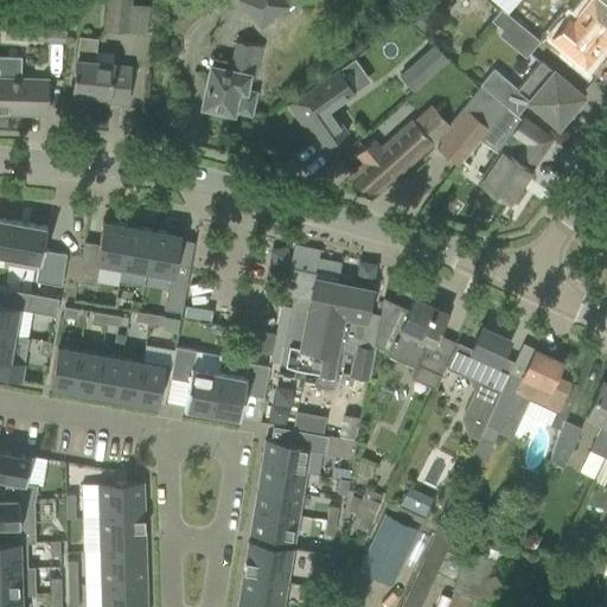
[(107,0),(106,31),(127,32),(129,0),(107,0)]
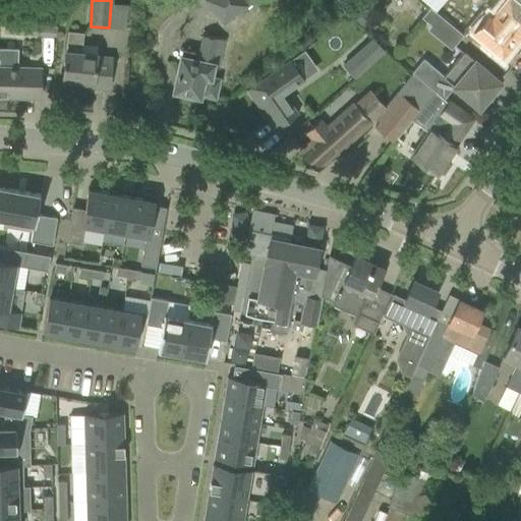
[(205,0),(223,24),(246,7),(241,0),(205,0)]
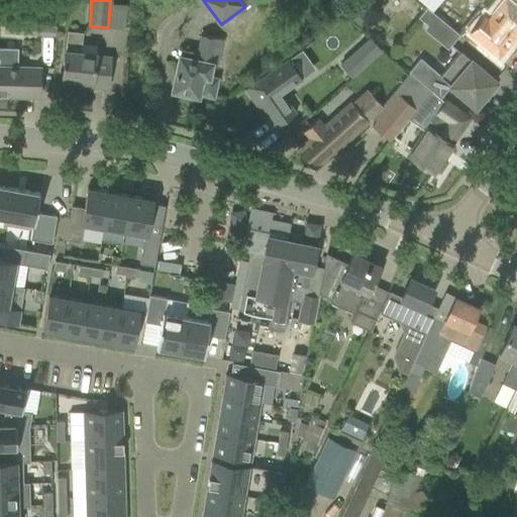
[(417,0),(430,11),(439,0),(417,0)]
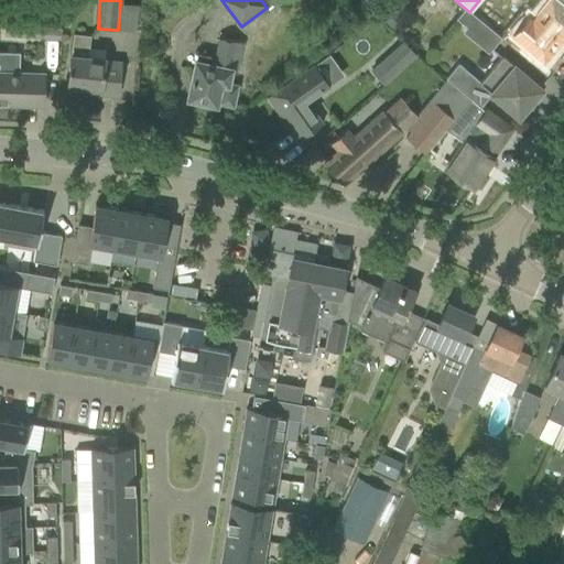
[(563,7),(555,0),(542,0),(524,21),(519,17),(507,31),(524,46),(542,61),(555,45),(552,43),(561,32),(563,34),(563,7)]
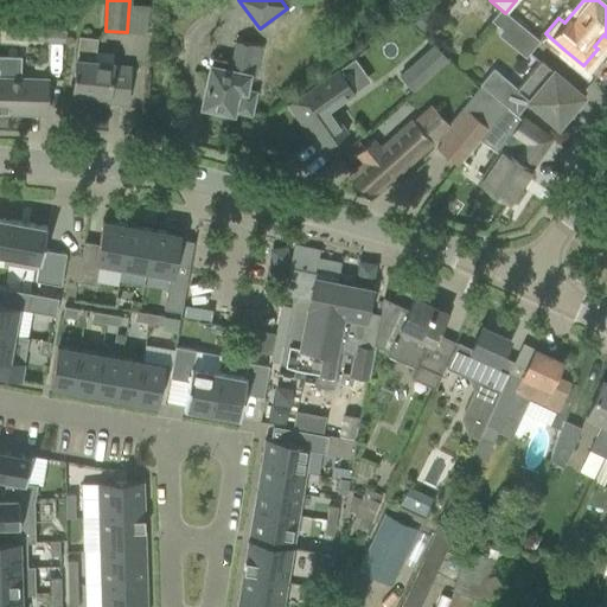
[(4,39),(64,44),(66,11),(6,7),(4,39)]
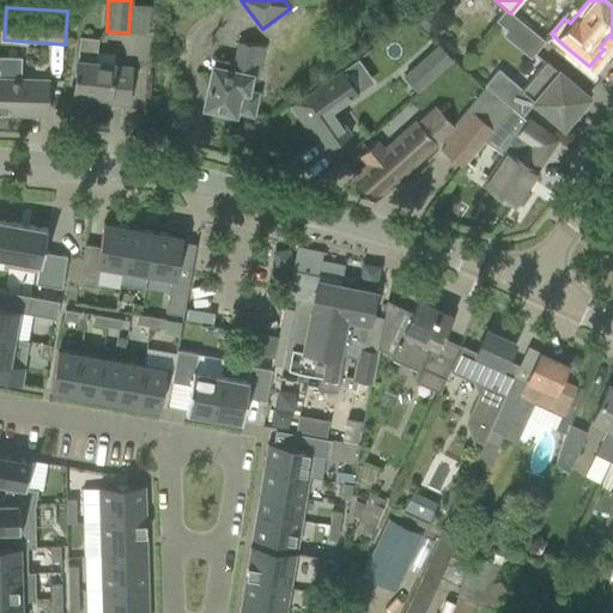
[(503,11),(495,22),(503,29),(511,18),(503,11)]
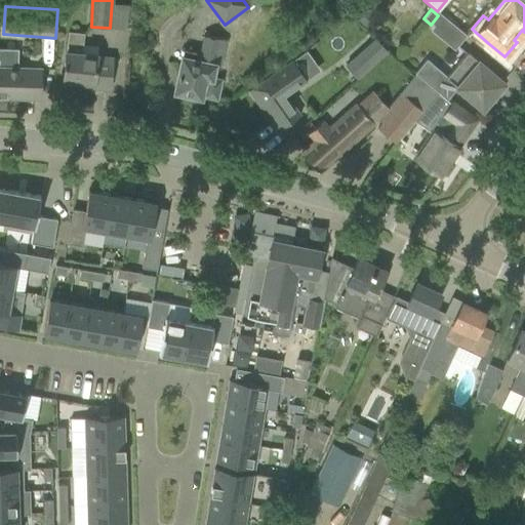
[(366,10),(358,19),(366,27),(374,18),(366,10)]
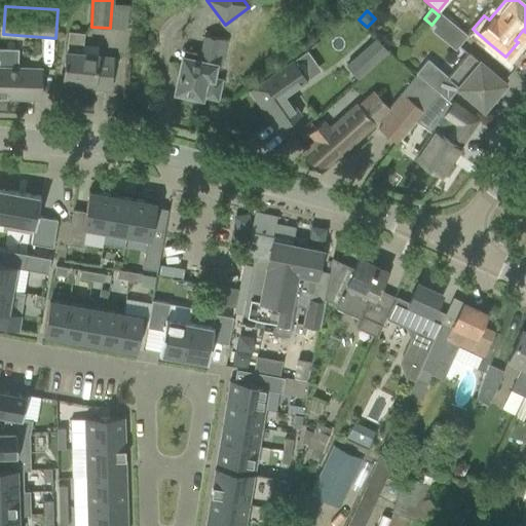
[(62,81),(92,84),(91,88),(109,89),(112,60),(97,58),(97,55),(81,54),(83,35),(68,33),(66,53),(65,53),(62,81)]
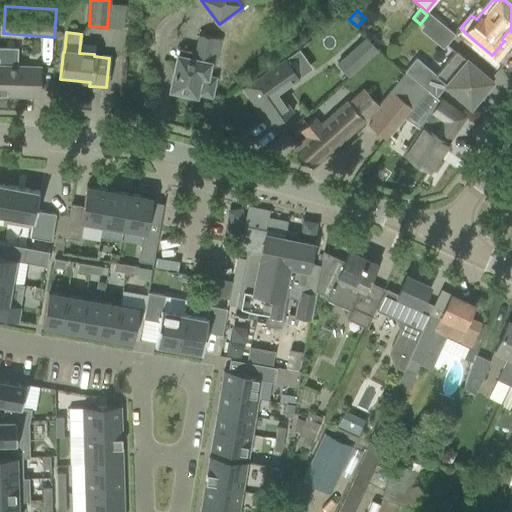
[(206,76),(214,39),(197,36),(194,53),(179,50),(170,90),(195,95),(195,94),(211,97),(215,78),(206,76)]
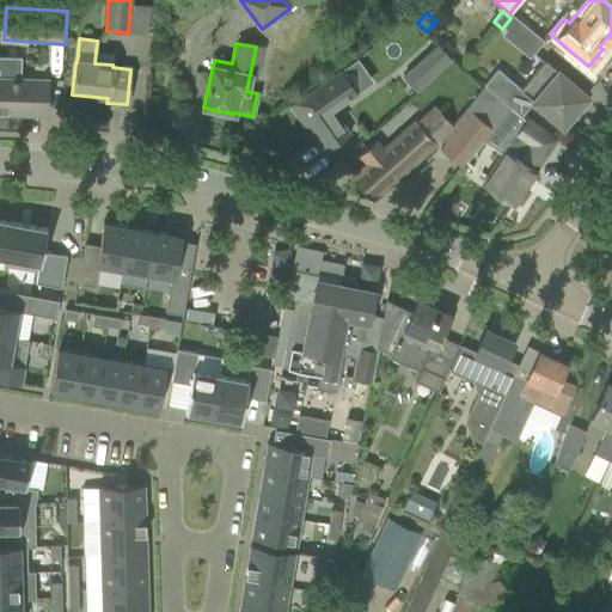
[(415,92),(436,72),(423,59),(402,78),(415,92)]
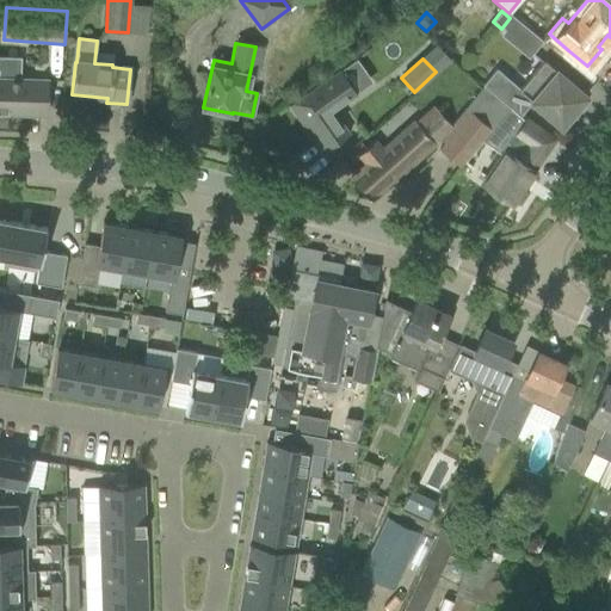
[(482,85),(519,117),(531,103),(561,127),(573,113),(575,116),(585,104),(582,102),(586,97),(543,61),(519,90),(495,69),(482,85)]
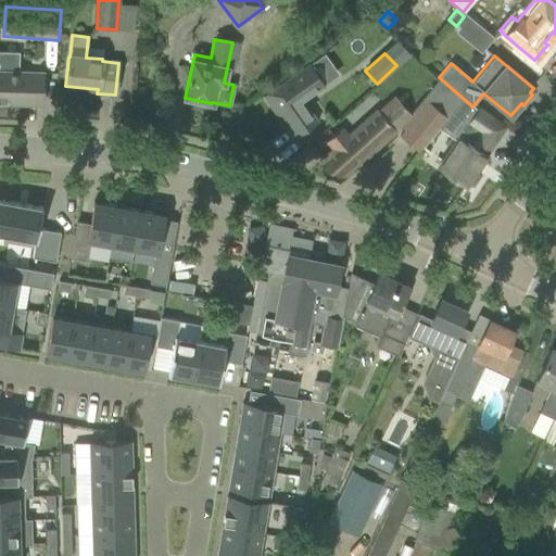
[(325,85),(310,64),(263,97),(279,119),(282,117),(285,121),(295,137),(317,123),(302,101),(325,85)]
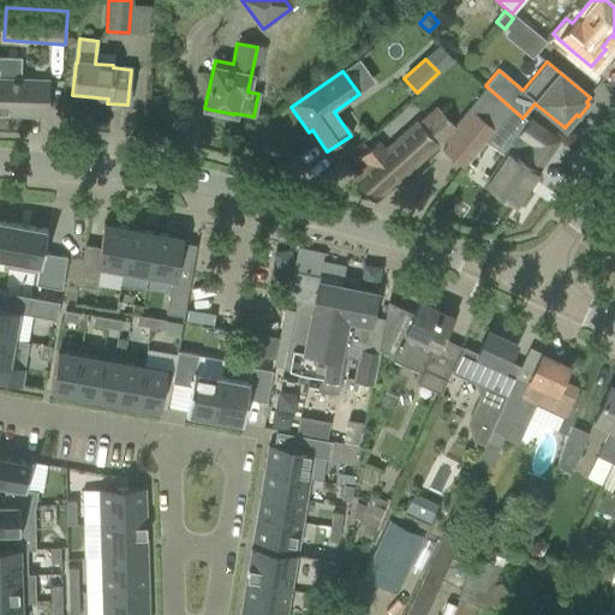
[(0,114),(46,117),(47,79),(0,77),(0,114)]
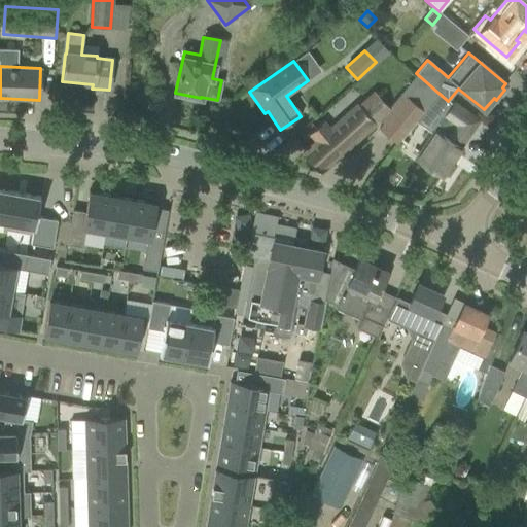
[(401,140),(424,112),(406,97),(379,130),(396,144),(400,139),(401,140)]
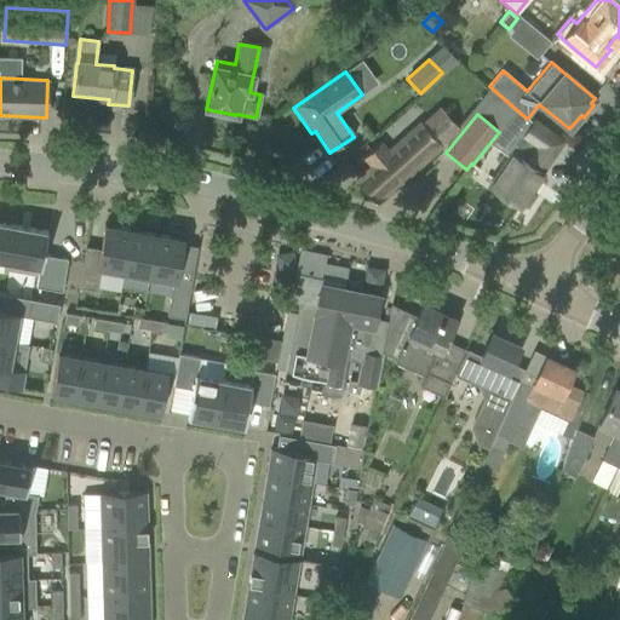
[(511,156),(492,185),(491,185),(489,187),(520,206),(541,174),(540,173),(563,141),(534,121),(523,138),(517,135),(506,153),(511,156)]
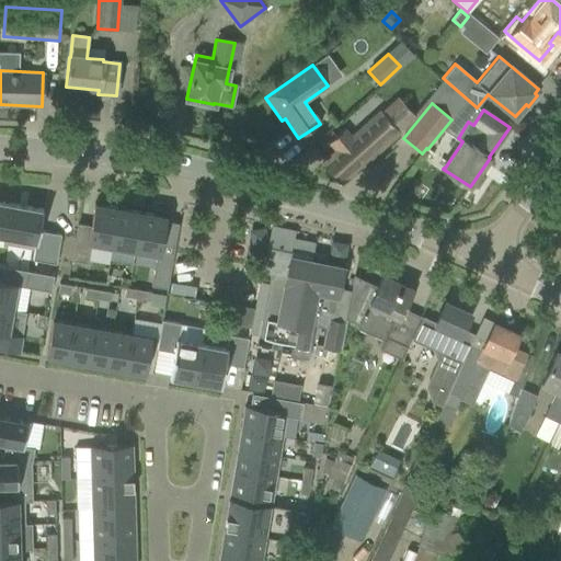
[(398,135),(377,112),(350,137),(343,129),(328,144),(335,152),(320,164),(340,186),(398,135)]
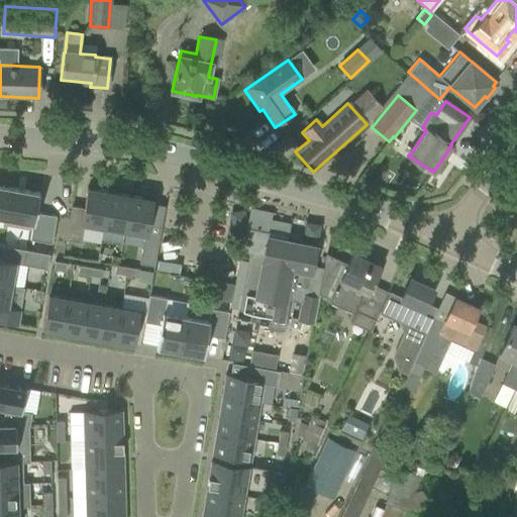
[(35,213),(39,193),(0,186),(0,219),(31,225),(29,239),(52,243),(56,216),(35,213)]
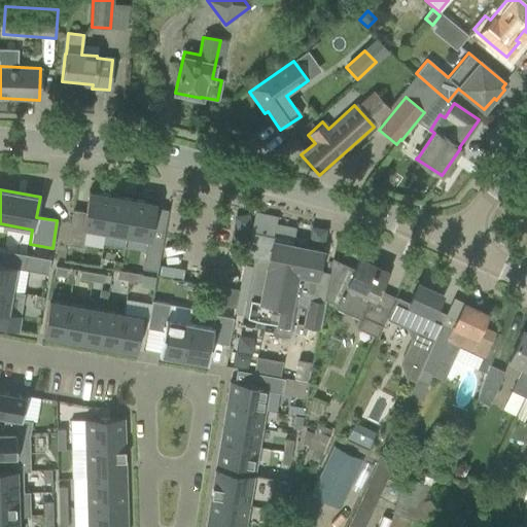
[(89,192),(84,212),(72,210),(66,245),(82,247),(85,230),(104,233),(111,196),(89,192)]
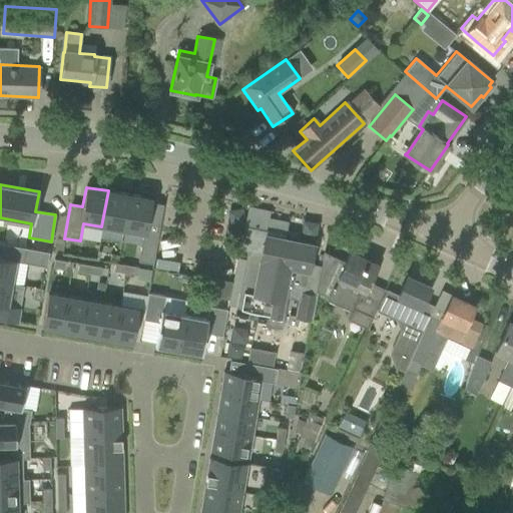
[(108,190),(101,226),(123,230),(129,194),(108,190)]
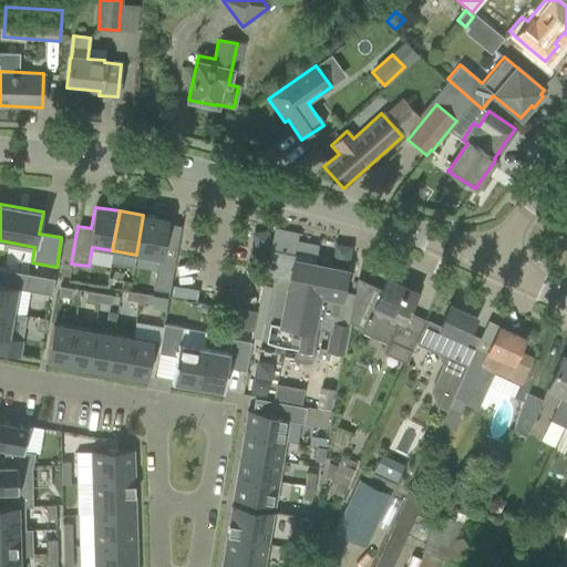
[(136,255),(161,259),(167,219),(143,215),(136,255)]
